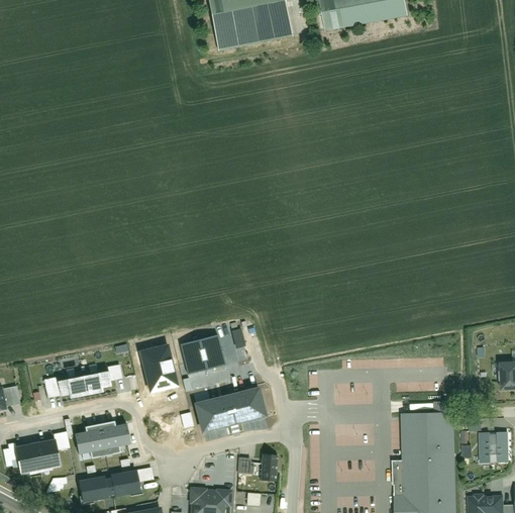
[(206,0),(214,47),(290,35),(283,0),(206,0)]
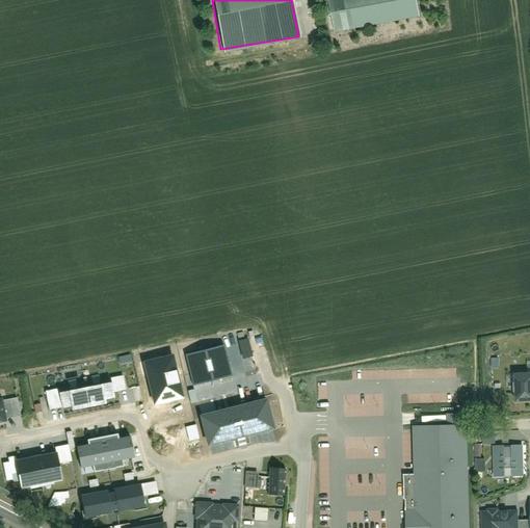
[(326,0),(333,29),(420,15),(416,0),(326,0)]
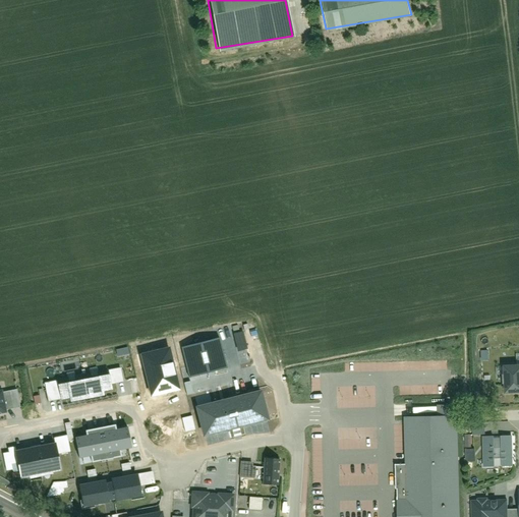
[(243,330),(234,332),(238,350),(247,348),(243,330)]
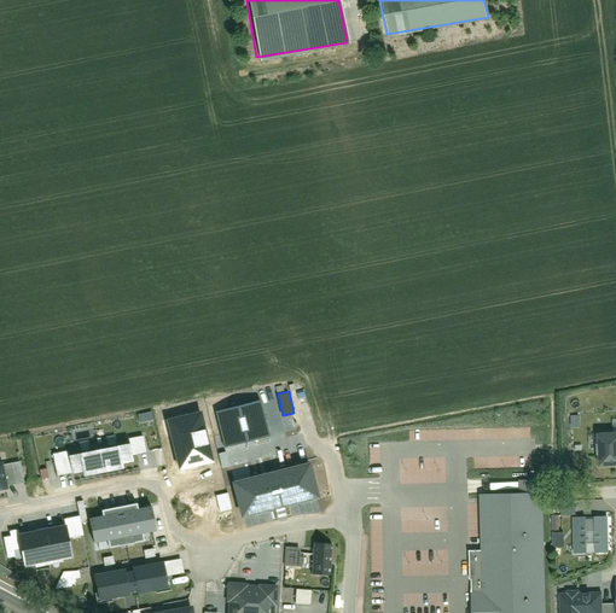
[(260,400),(215,412),(225,447),(269,435),(260,400)]
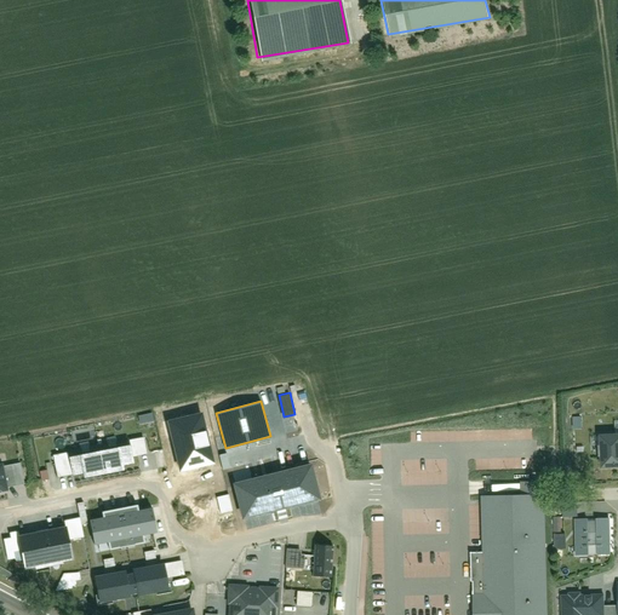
[(213,461),(201,412),(167,420),(179,470),(213,461)]
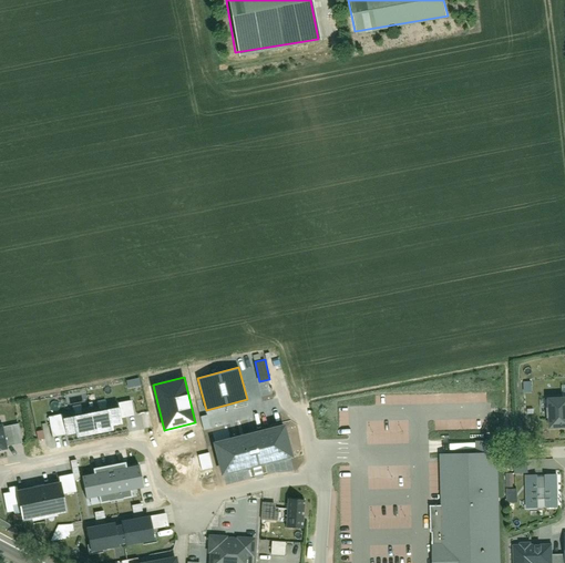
[(564,392),(546,396),(550,422),(564,420),(564,392)]
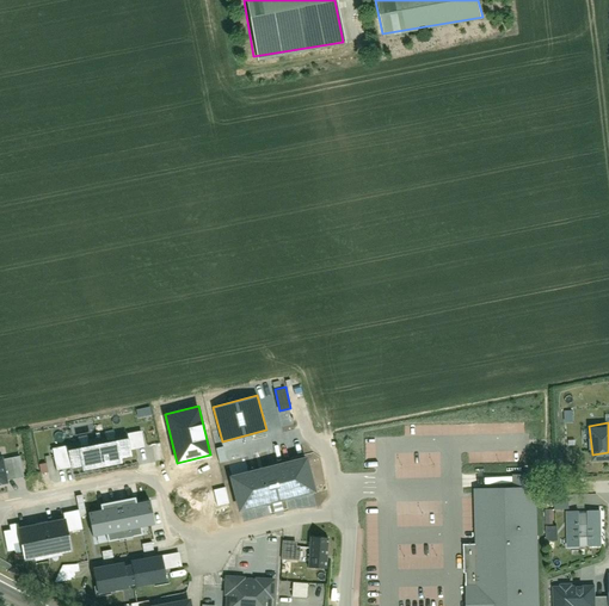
[(66,445),(71,467),(80,465),(81,469),(122,462),(121,457),(131,456),(130,450),(127,432),(121,433),(120,428),(66,438),(66,445)]
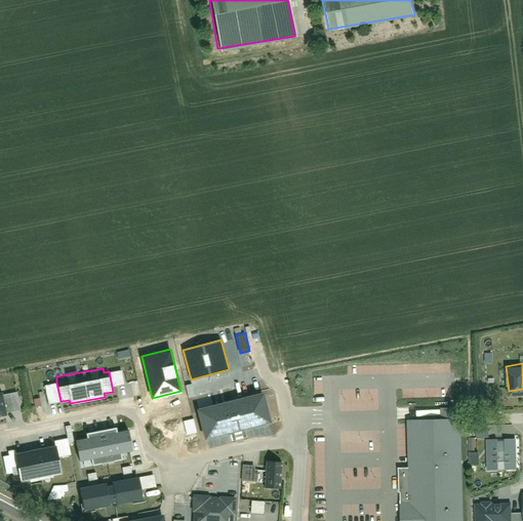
[(121,369),(109,371),(112,387),(124,384),(121,369)]
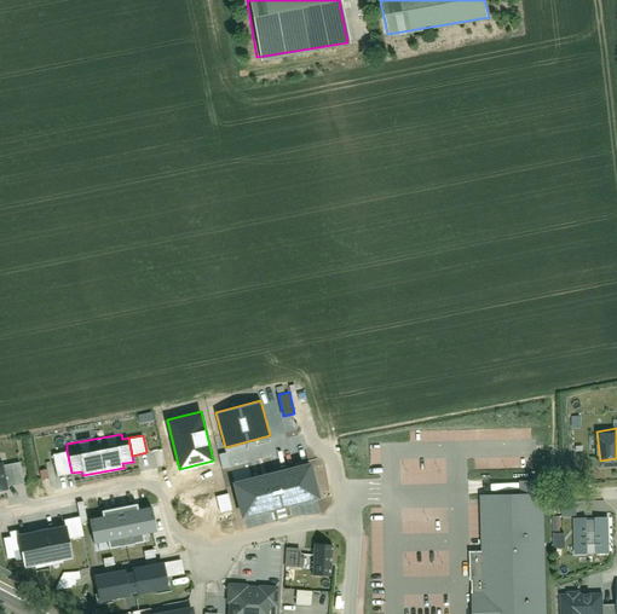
[(71,473),(67,451),(53,453),(57,475),(71,473)]
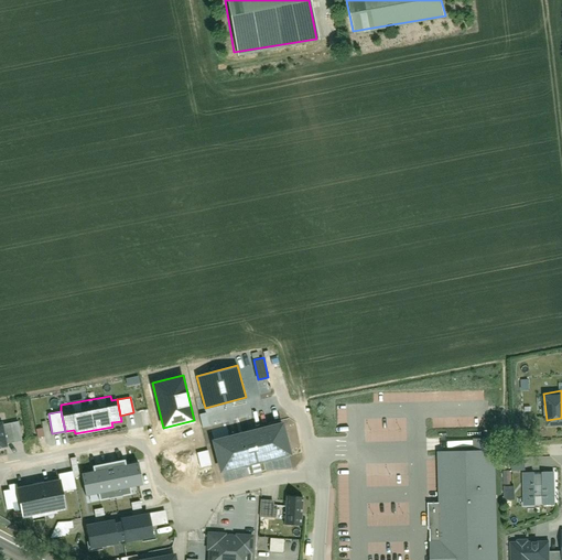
[(0,448),(8,447),(7,442),(22,440),(19,420),(3,423),(3,421),(0,422),(0,448)]
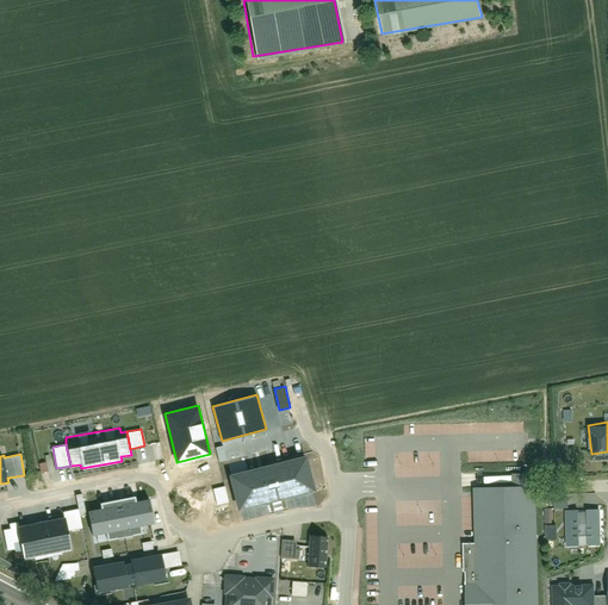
[(229,475),(239,510),(315,490),(306,455),(229,475)]
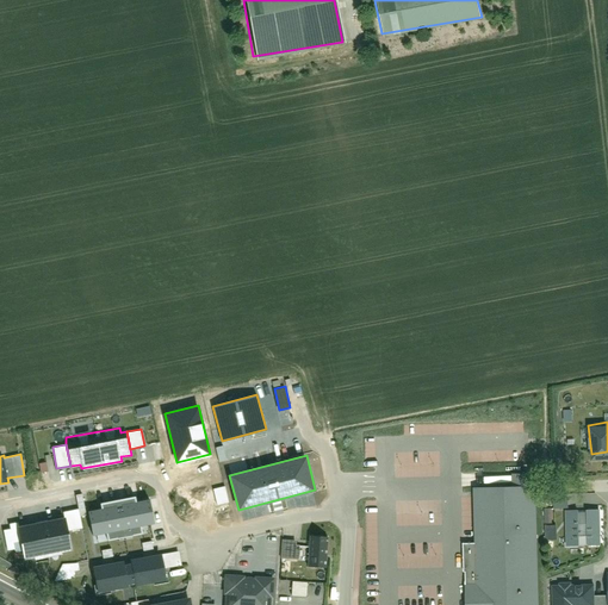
[(481,543),(469,543),(470,580),(460,581),(460,604),(533,604),(532,488),(479,490),(481,543)]
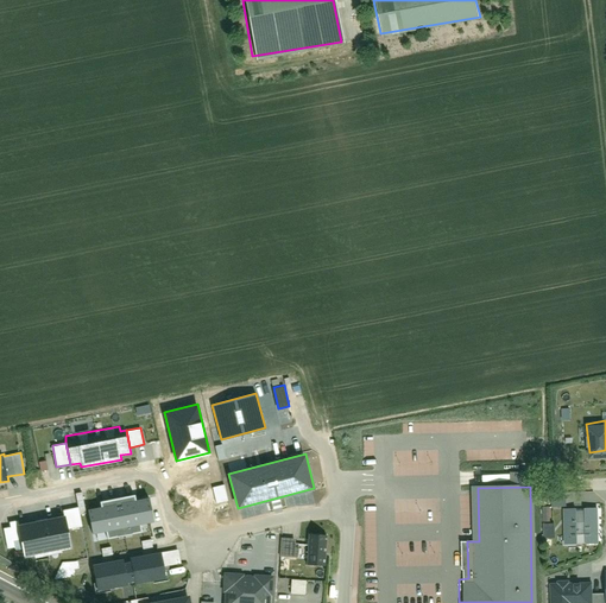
[(101,506),(87,509),(92,534),(107,531),(108,537),(141,529),(140,524),(153,520),(149,496),(137,499),(136,493),(100,500),(101,506)]
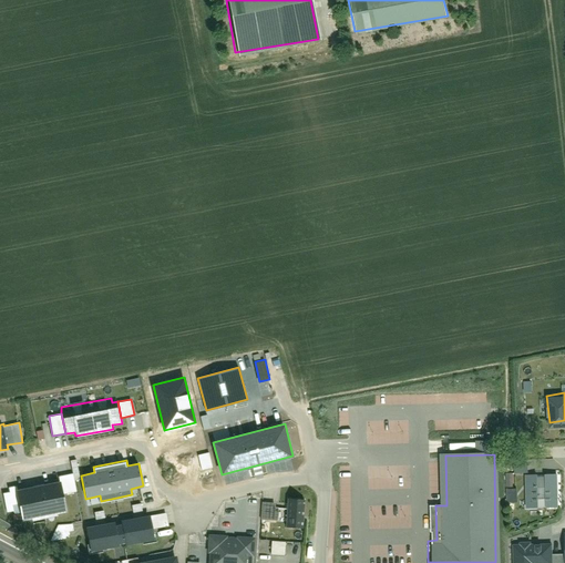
[(553,470),(523,471),(524,502),(534,501),(534,489),(542,488),(542,501),(554,501),(553,470)]
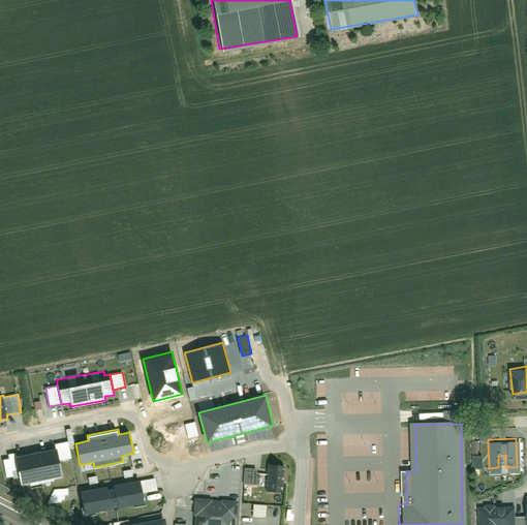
[(67,440),(55,443),(56,446),(59,460),(71,458),(67,440)]
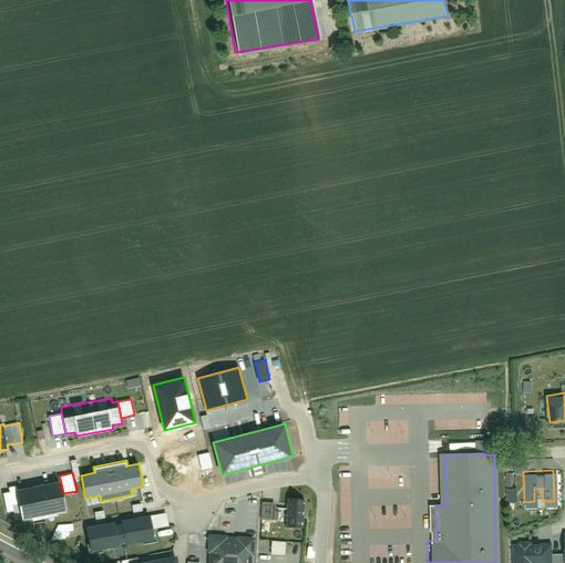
[(60,479),(18,488),(22,512),(23,519),(67,510),(63,493),(60,479)]
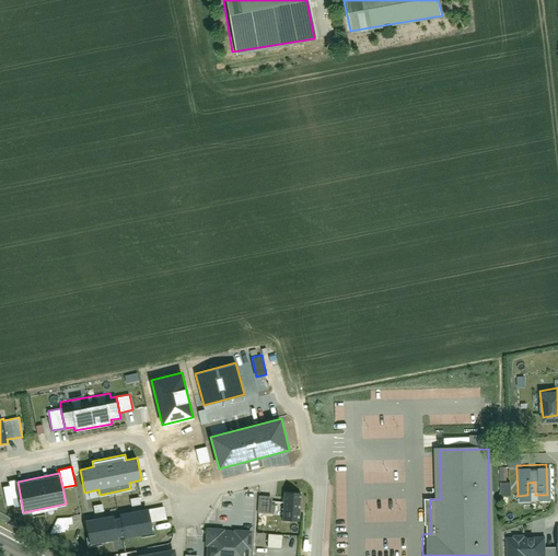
[(18,482),(16,479),(11,481),(12,486),(3,488),(7,506),(13,504),(14,507),(22,506),(18,482)]
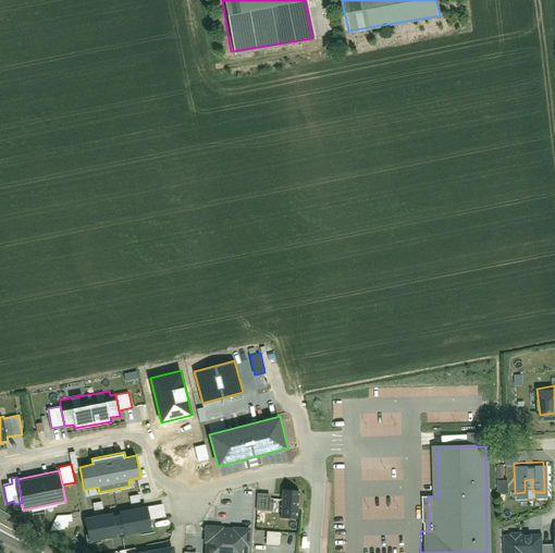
[(295,515),(297,483),(278,483),(275,514),(295,515)]
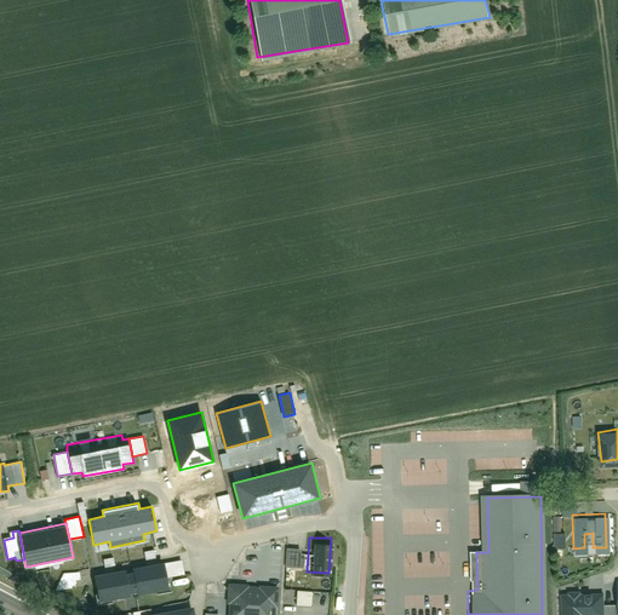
[(161,557),(91,572),(97,599),(167,585),(161,557)]
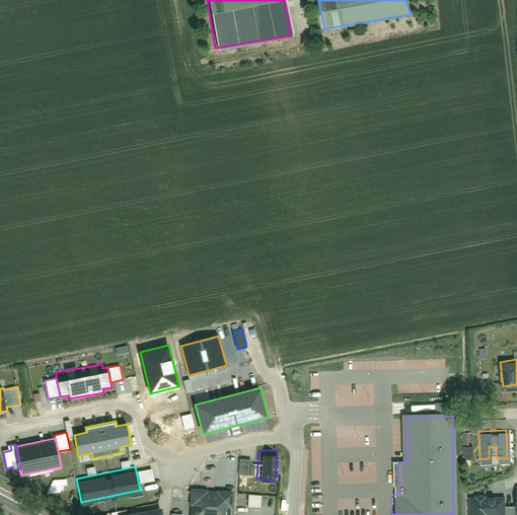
[(151,466),(138,469),(140,479),(153,476),(151,466)]
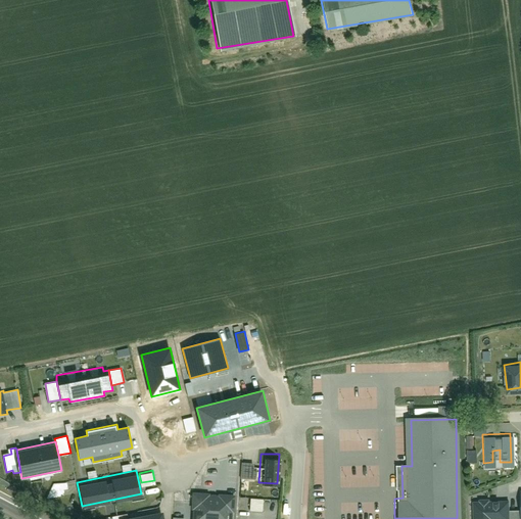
[(232,518),(234,490),(195,488),(192,518),(232,518)]
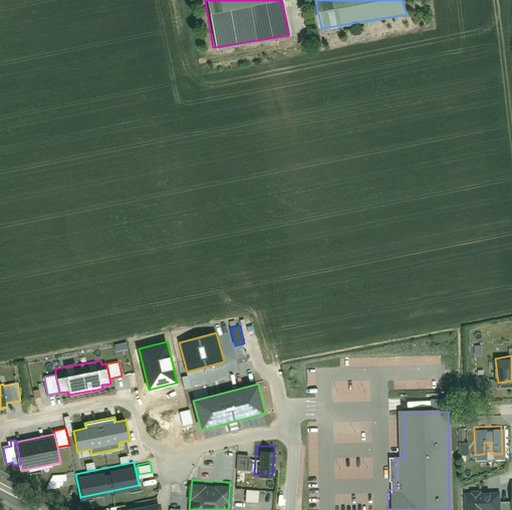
[(496,509),(496,490),(462,491),(462,509),(496,509)]
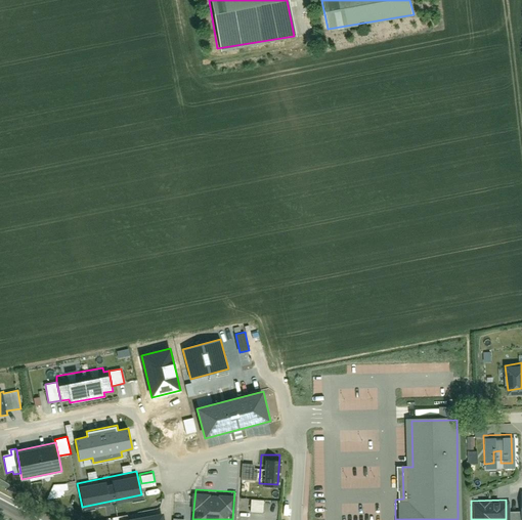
[(164,519),(163,509),(121,517),(121,519),(164,519)]
